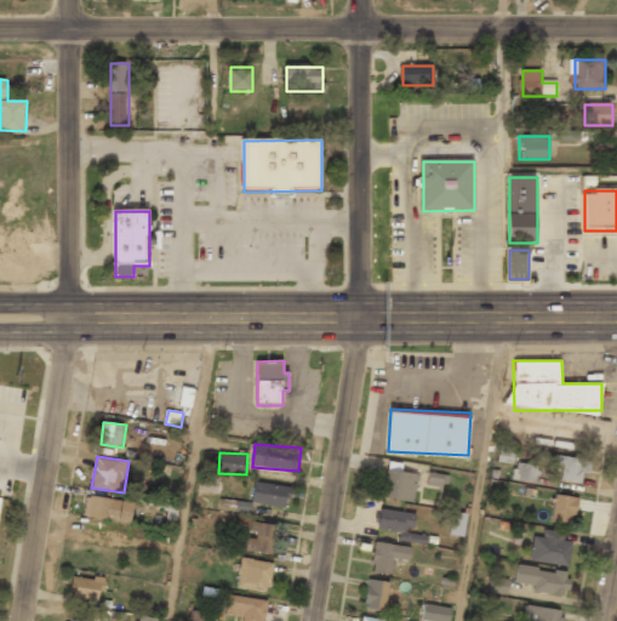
[(565,466),(563,480),(583,483),(584,473),(590,473),(592,460),(559,456),(558,465),(565,466)]
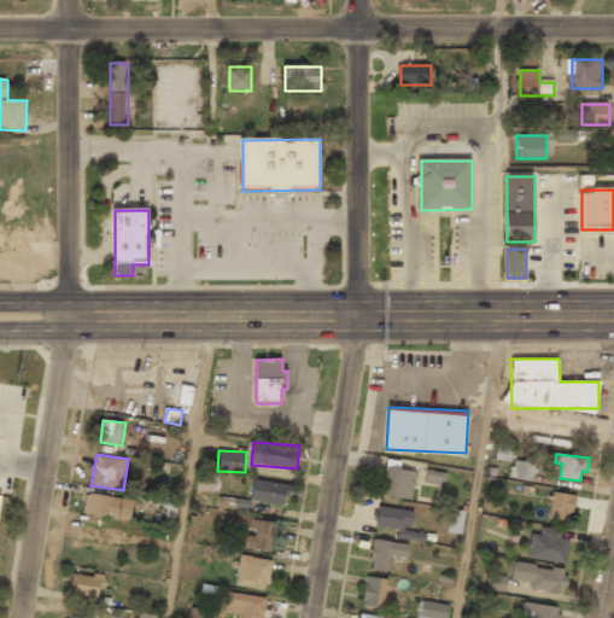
[(534,479),(536,462),(514,460),(513,477),(534,479)]
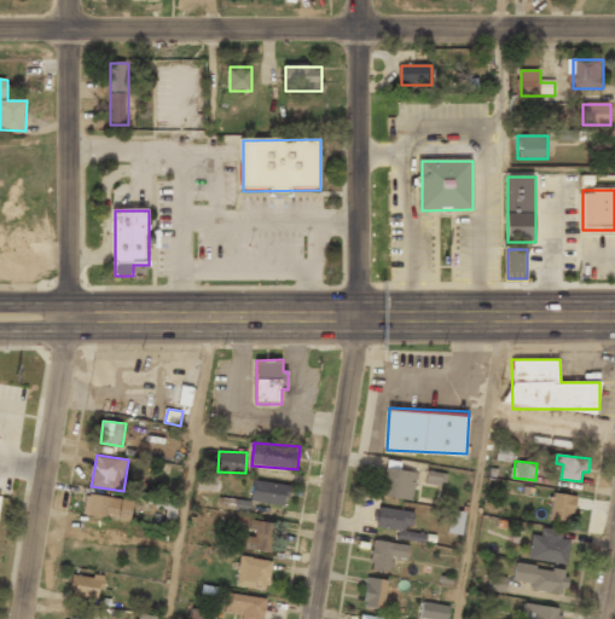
[(413,501),(418,473),(388,467),(383,495),(413,501)]
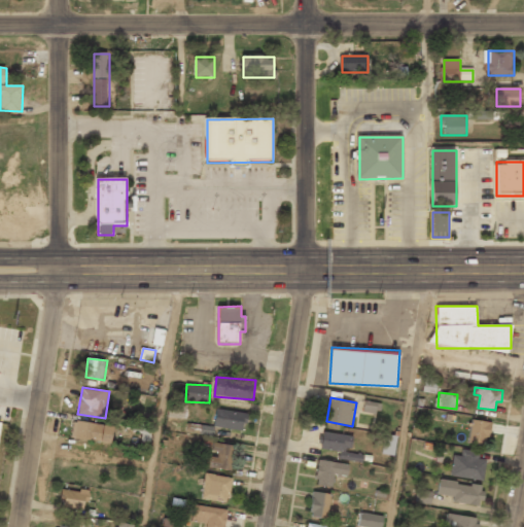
[(381,413),(382,402),(365,401),(364,411),(381,413)]
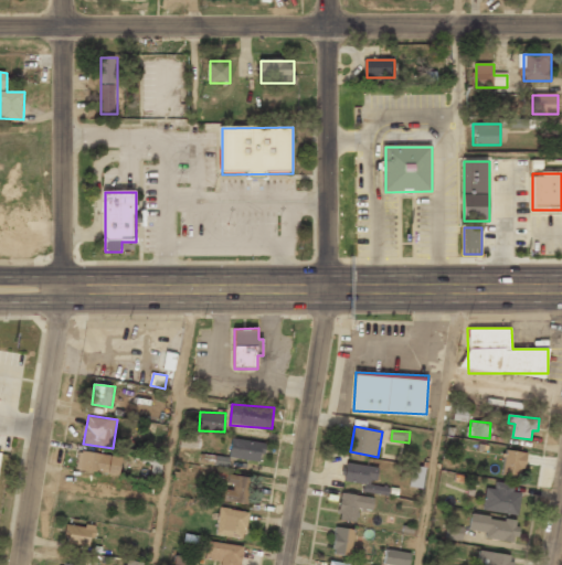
[(199,449),(201,436),(183,433),(181,446),(199,449)]
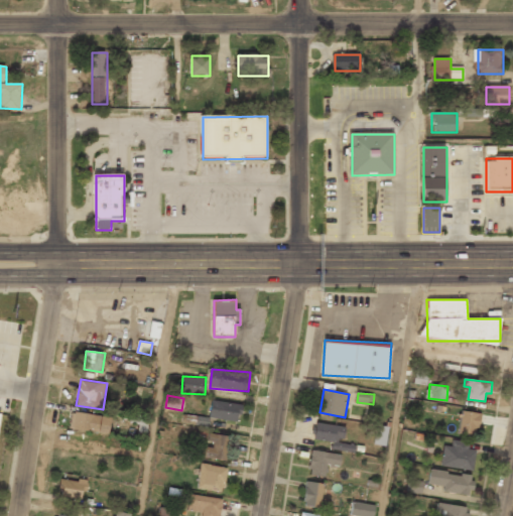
[(242,403),(213,400),(211,418),(241,421),(242,403)]
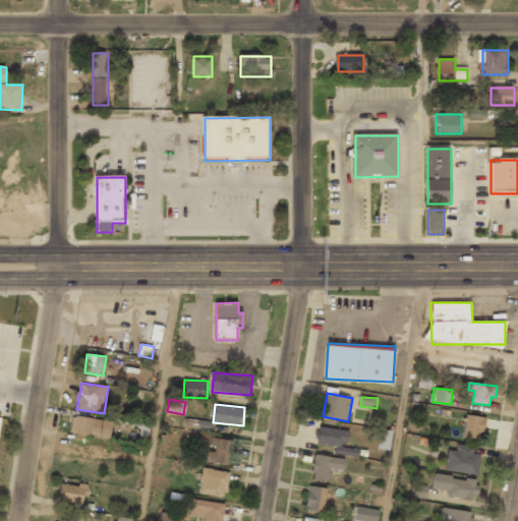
[(485,417),(468,414),(464,437),(482,440),(485,417)]
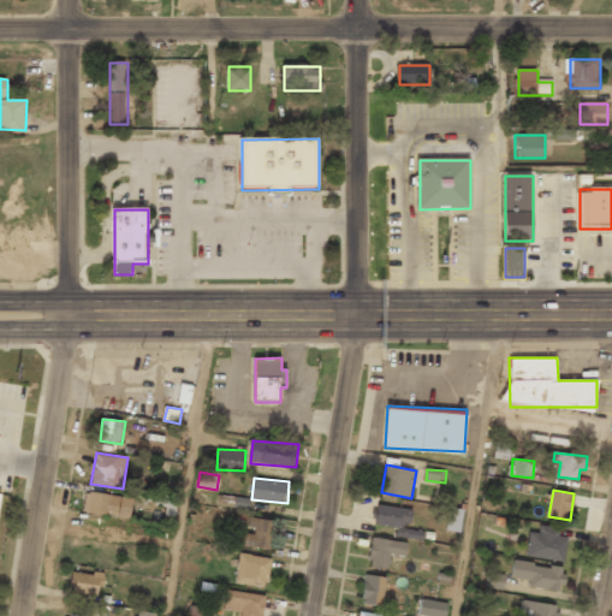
[(132,497),(87,492),(84,513),(131,517),(132,497)]
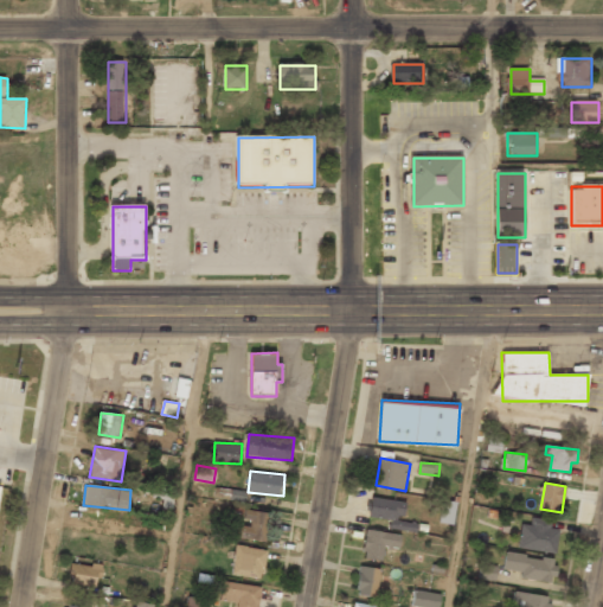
[(165,508),(175,509),(177,490),(155,487),(155,498),(166,499),(165,508)]
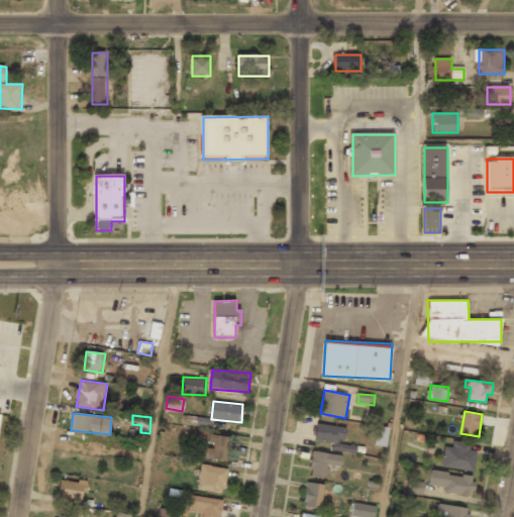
[(211,418),(195,417),(194,425),(210,427),(211,418)]
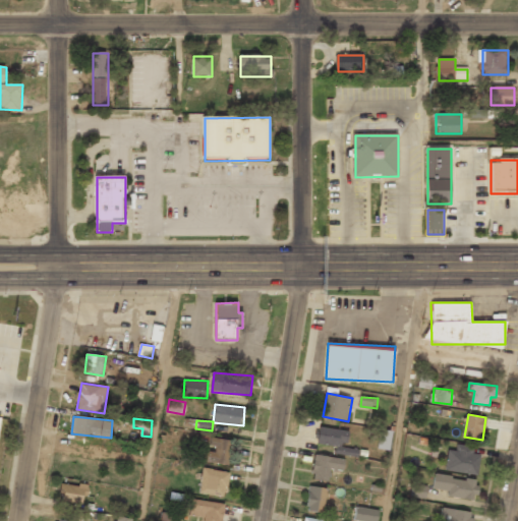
[(347,444),(348,444),(350,429),(321,427),(319,444),(337,446),(337,454),(346,455),(347,444)]
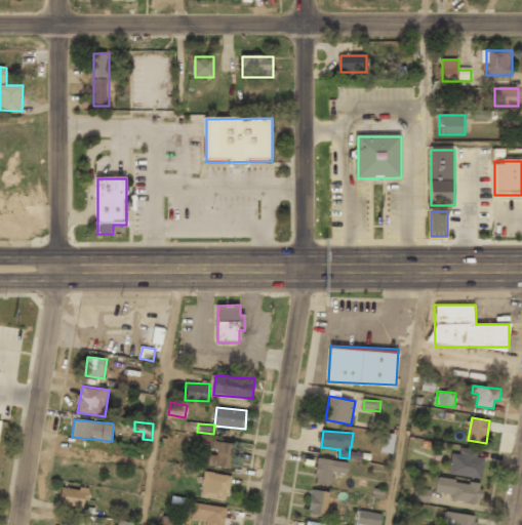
[(395,453),(397,434),(385,433),(382,452),(395,453)]
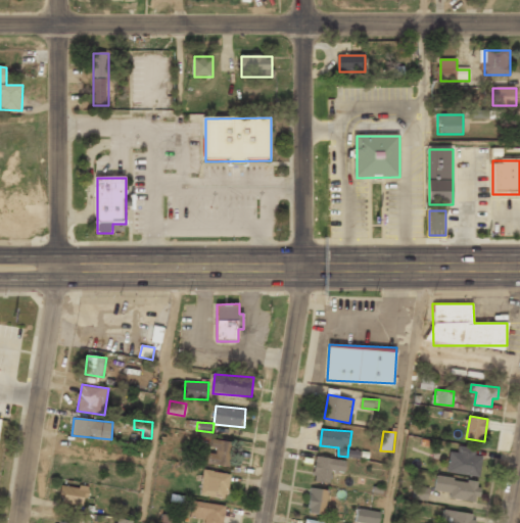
[(231,467),(233,441),(213,439),(211,450),(204,449),(202,463),(231,467)]
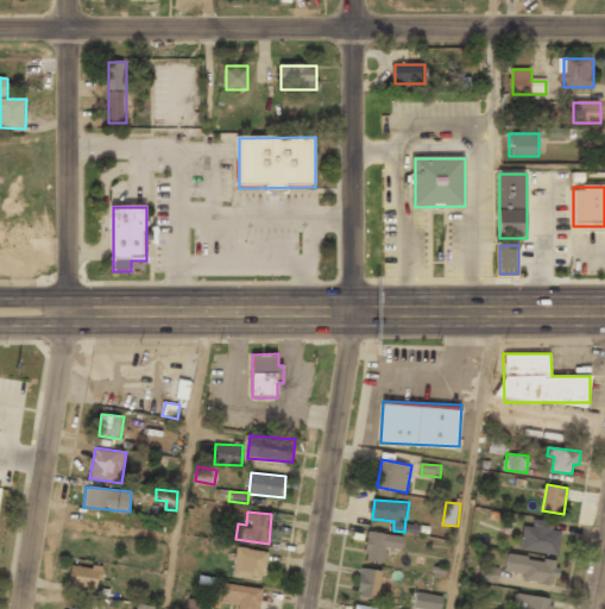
[(535,527),(524,526),(522,551),(560,554),(563,531),(554,529),(555,521),(535,520),(535,527)]
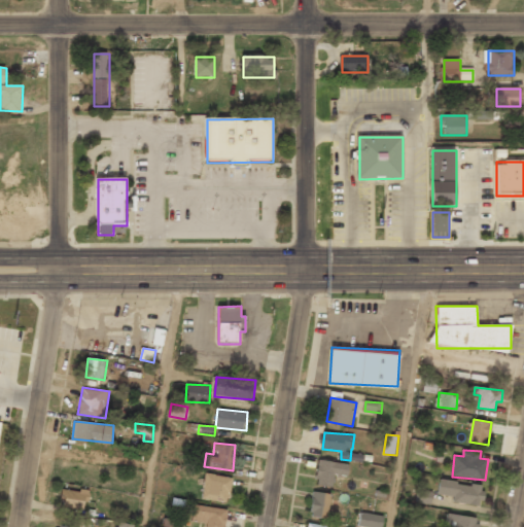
[(334,487),(335,475),(349,476),(350,463),(319,460),(317,485),(334,487)]
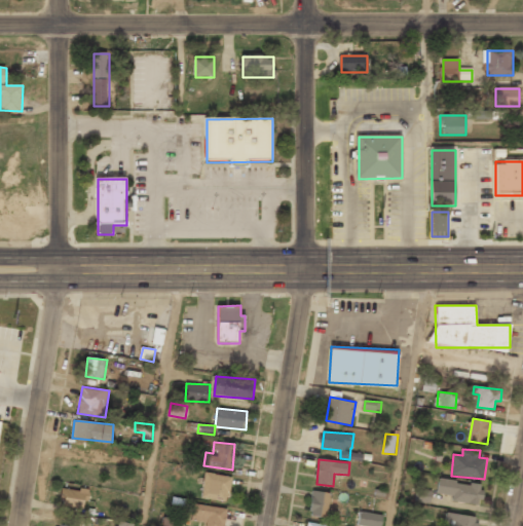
[(202,497),(229,501),(233,477),(207,473),(202,497)]
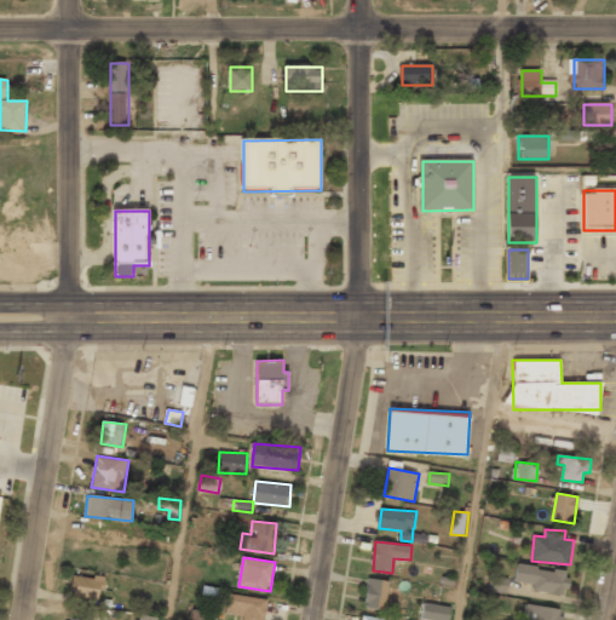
[(517,581),(535,584),(534,591),(568,595),(570,570),(518,566),(517,581)]
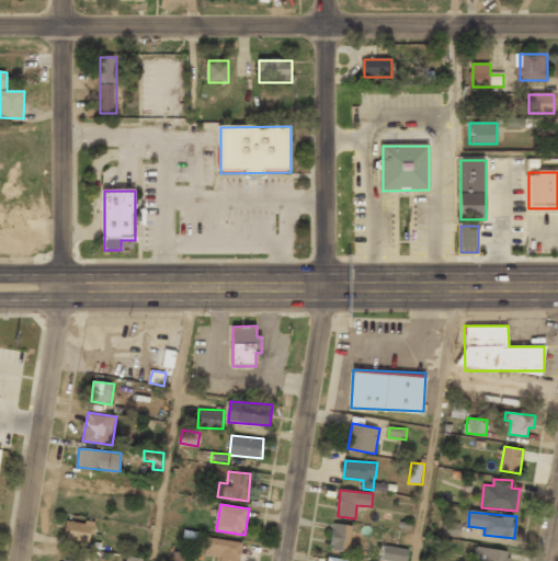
[(67,540),(90,542),(91,534),(95,534),(97,523),(69,521),(67,540)]
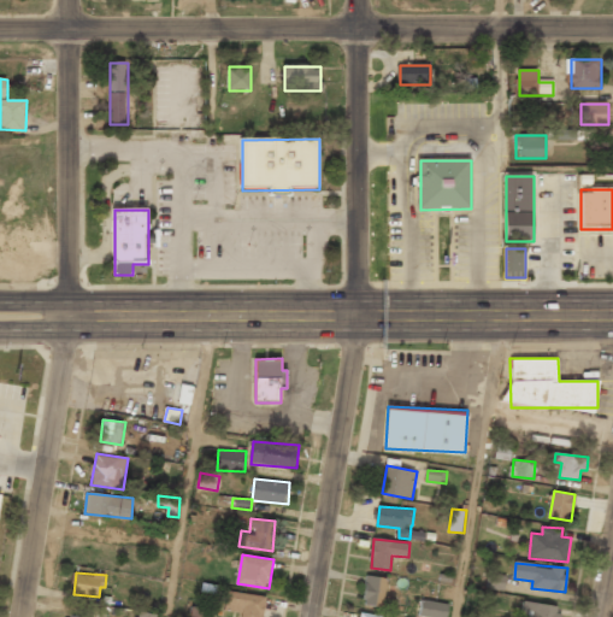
[(490,588),(505,591),(508,576),(493,574),(490,588)]
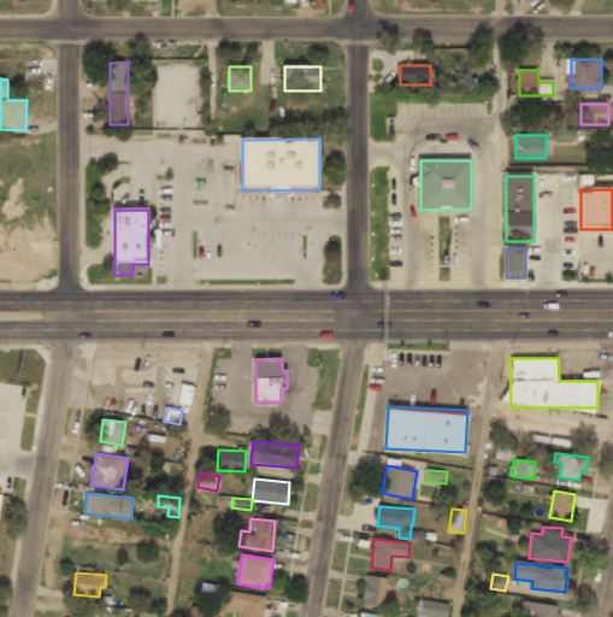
[(385,607),(389,577),(367,575),(364,605),(385,607)]
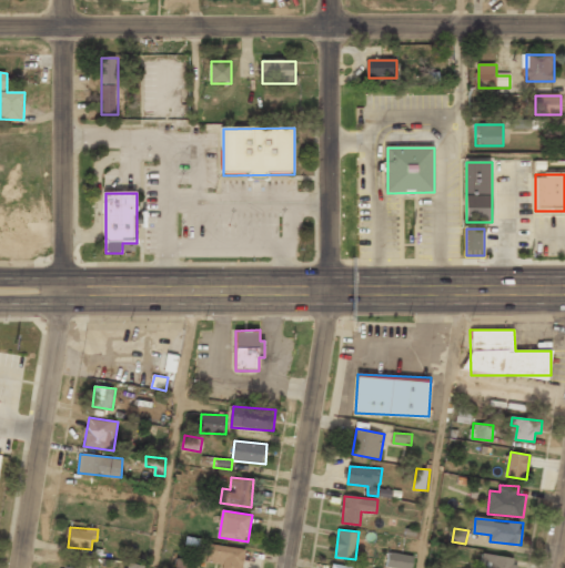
[(242,567),(244,548),(210,545),(209,563),(224,564),(223,567),(242,567)]
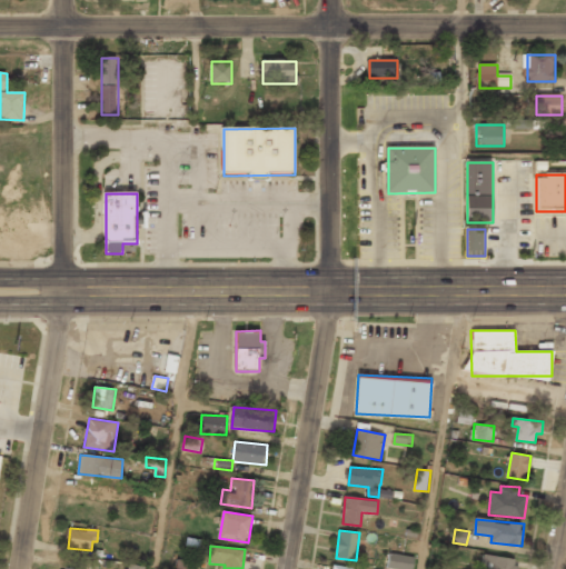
[(413,568),(415,556),(389,553),(388,568),(395,568),(413,568)]
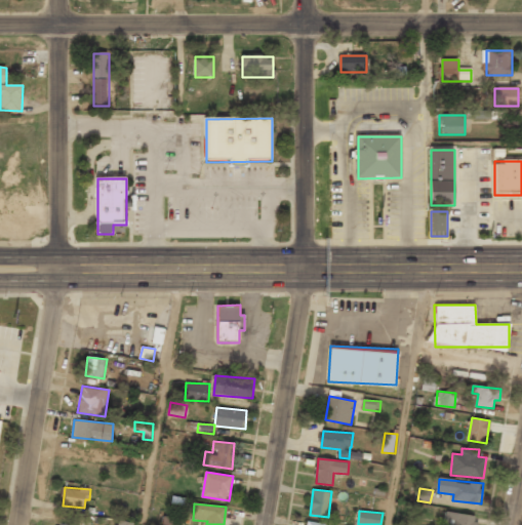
[(454,524),(476,524),(478,515),(447,512),(446,523),(455,524),(454,524)]
